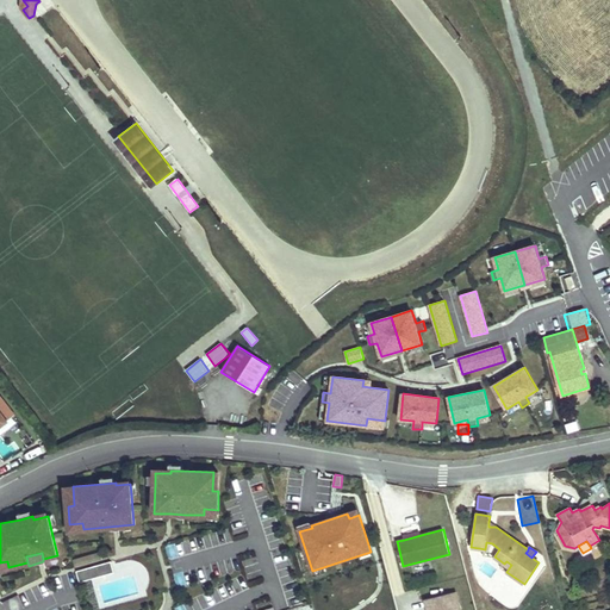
[(114,572),(112,561),(76,571),(80,583),(114,572)]
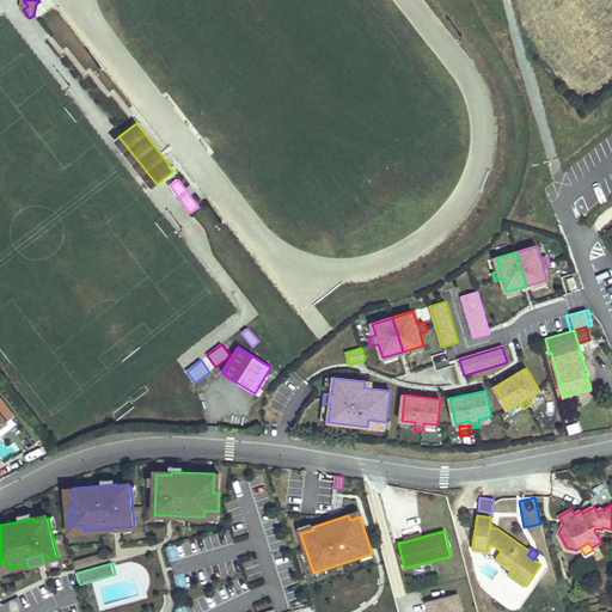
[(427,601),(429,611),(436,610),(436,611),(461,611),(457,594),(427,601)]
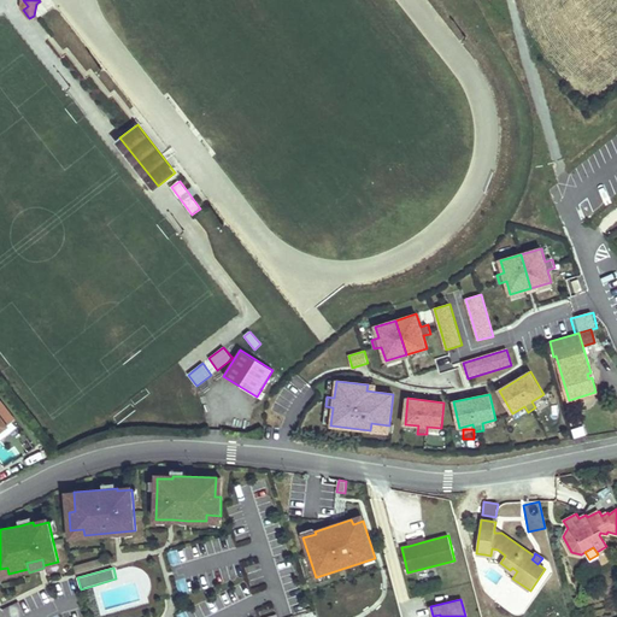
[(21,616),(25,615),(19,601),(3,609),(6,616),(21,616)]
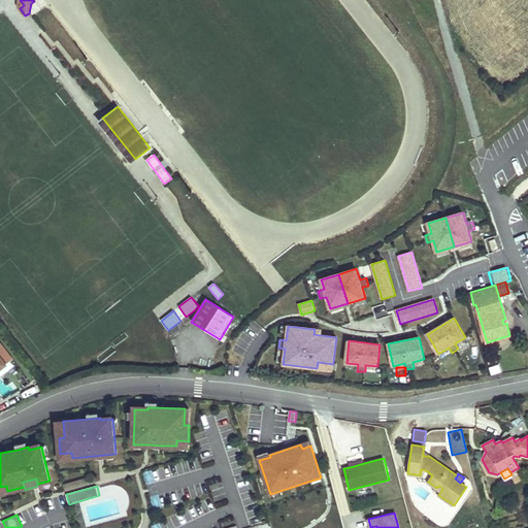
All buildings are outlined.
